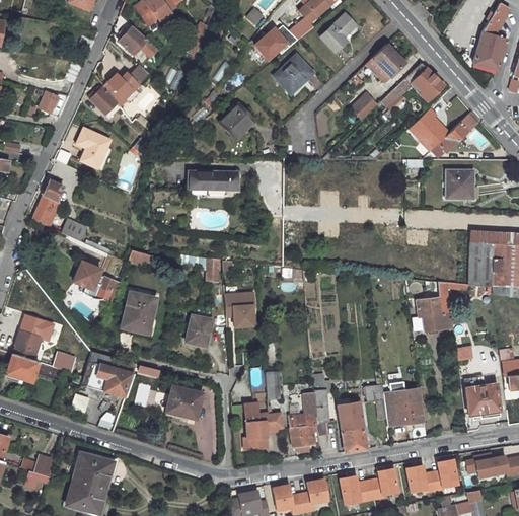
[(67,0),(67,2),(86,10),(90,0),(67,0)]
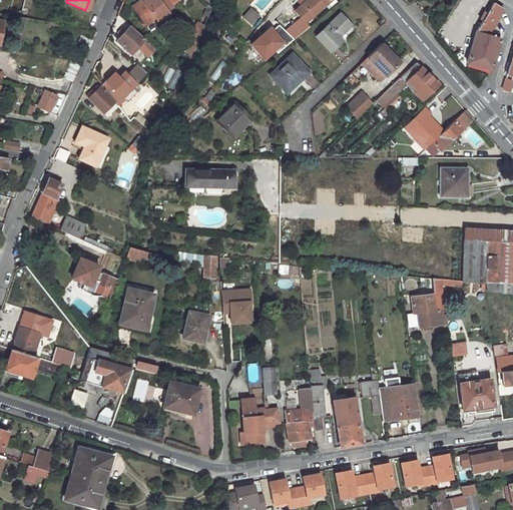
[(138,0),(130,5),(134,12),(145,4),(144,0),(138,0)]
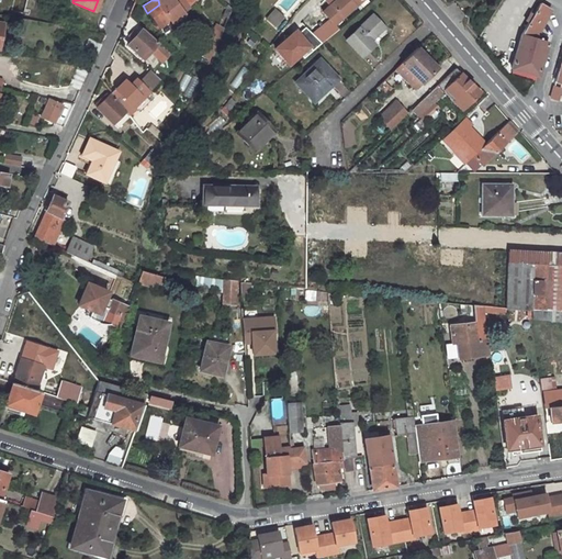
[(159,4),(147,13),(158,29),(171,20),(173,24),(184,18),(182,13),(192,8),(190,6),(186,0),(166,0),(161,3),(159,4)]
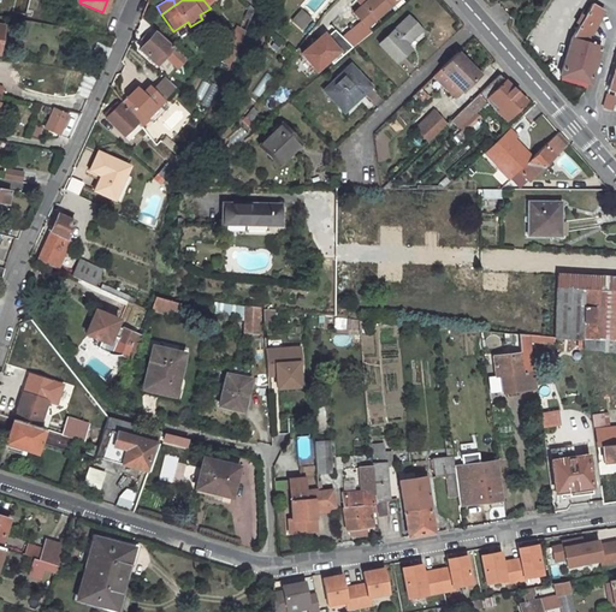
[(385,17),(381,13),(397,0),(368,0),(355,12),(367,27),(379,16),(381,19),(385,17)]
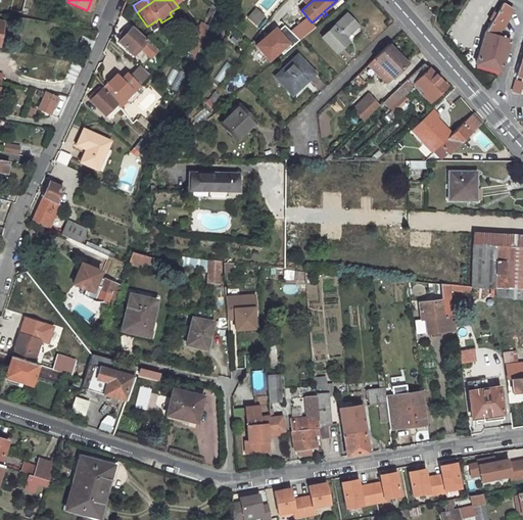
[(501,35),(496,33),(511,5),(502,0),(498,0),(483,28),(473,59),(501,67),(509,37),(508,36),(509,31),(503,30),(501,35)]
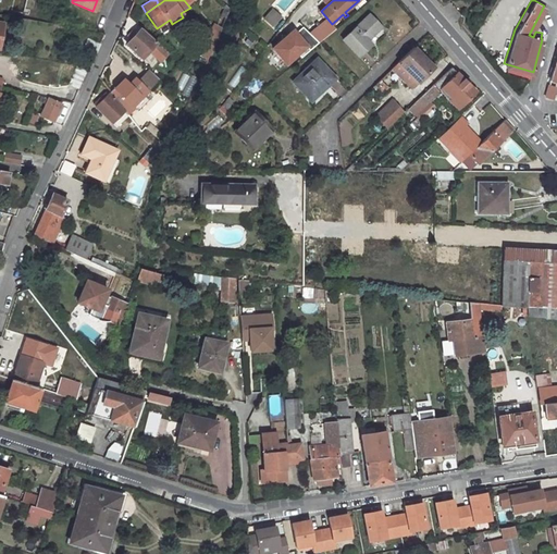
[(262,15),(273,24),(283,14),(272,4),(262,15)]
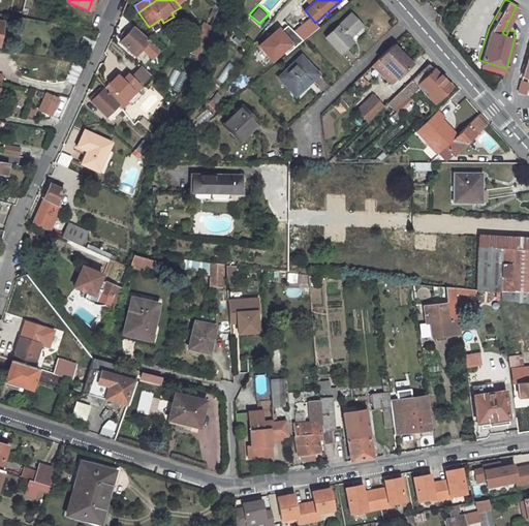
[(290,5),(278,14),(284,21),(296,11),(290,5)]
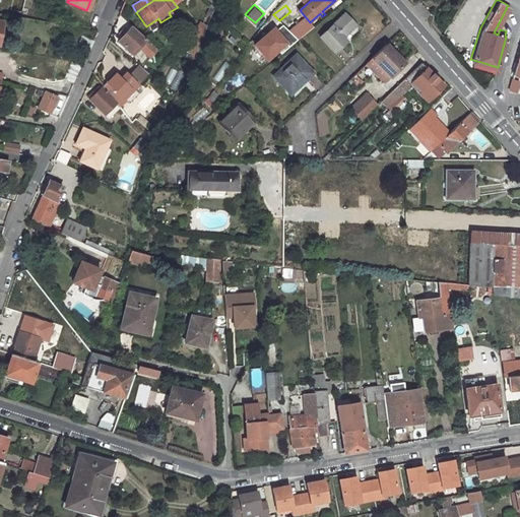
[(346,12),(322,36),(336,51),(348,40),(344,36),(356,23),(346,12)]
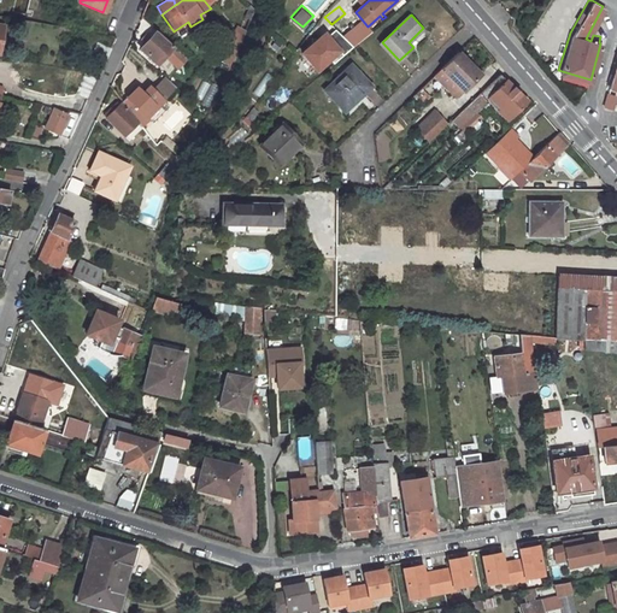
[(318,71),(344,47),(324,28),(299,51),(318,71)]
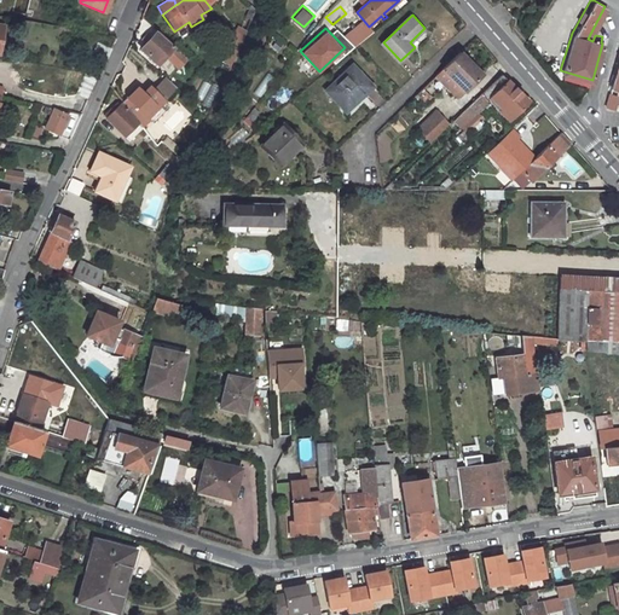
[(181,67),(189,57),(158,32),(154,38),(149,34),(144,40),(148,42),(143,50),(160,64),(168,56),(181,67)]
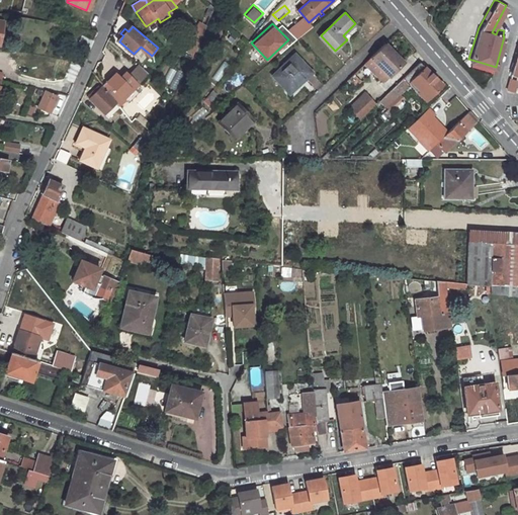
[(199,40),(190,37),(186,48),(194,52),(199,40)]
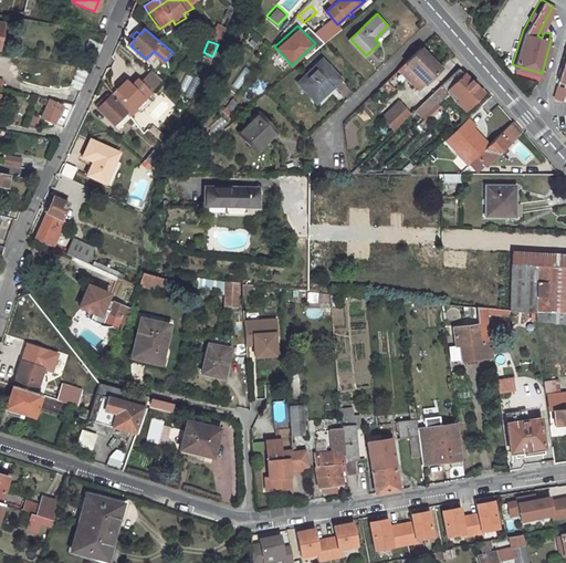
[(422,47),(399,69),(402,72),(410,65),(425,81),(440,66),(422,47)]
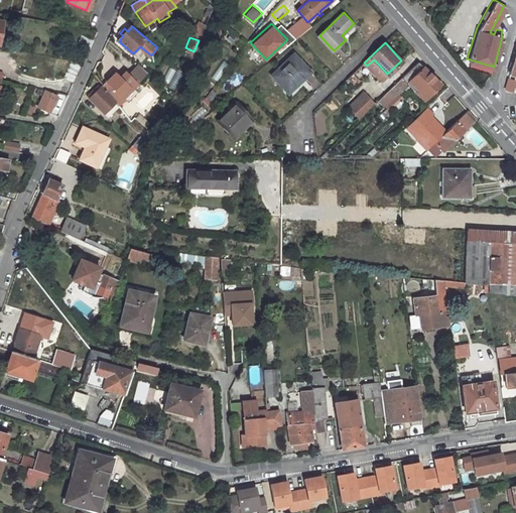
[(515,74),(515,46),(510,68),(508,68),(507,71),(515,74)]
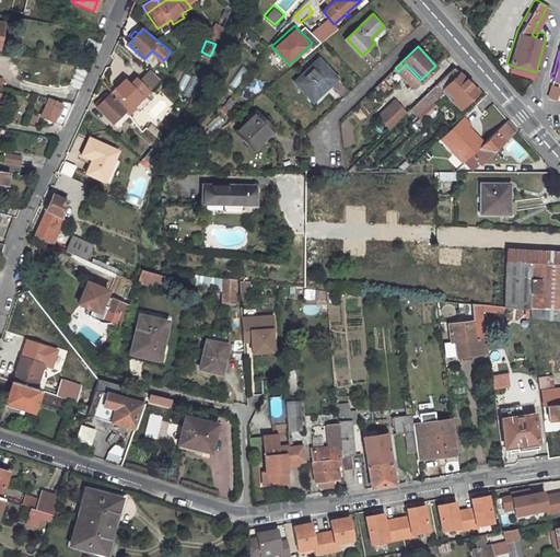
[(11,51),(9,61),(27,66),(30,57),(11,51)]
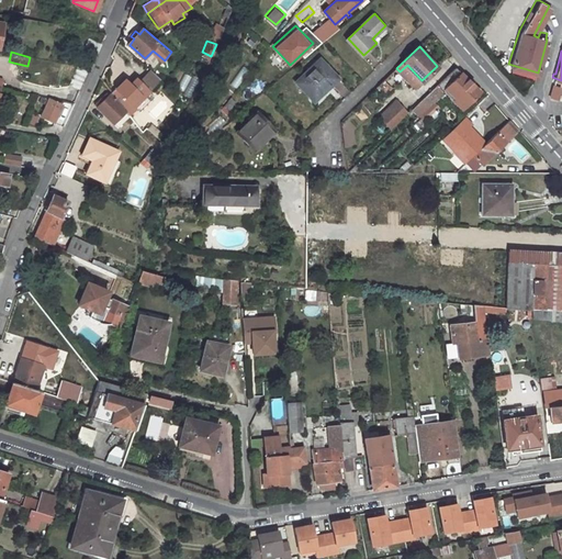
[(326,62),(301,84),(316,101),(328,90),(330,93),(344,81),(326,62)]
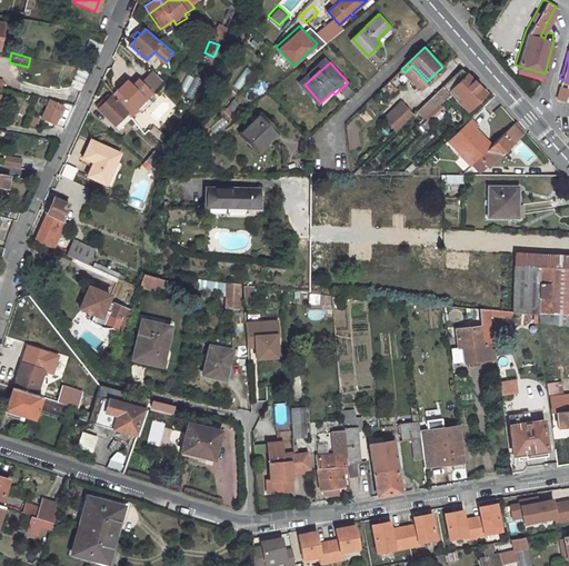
[(463,66),(443,85),(449,90),(452,87),(471,106),(487,91),(463,66)]
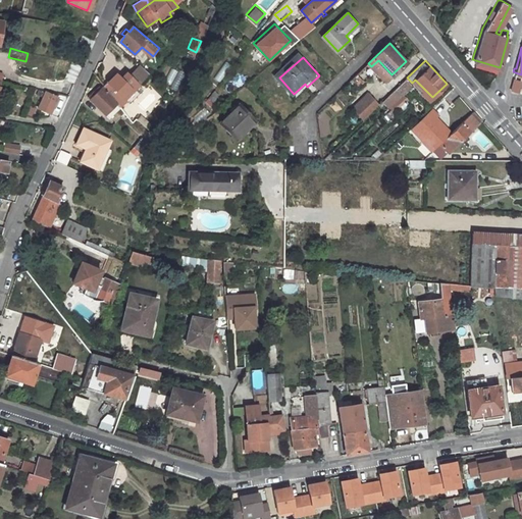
[(128,74),(138,86),(151,74),(140,64),(128,74)]
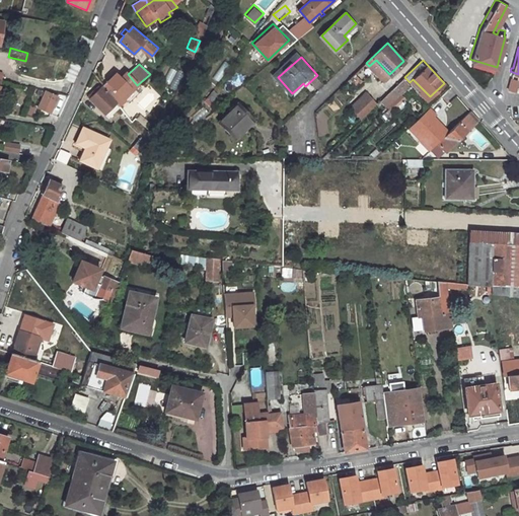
[(117,74),(102,86),(115,103),(118,108),(126,101),(124,99),(138,86),(137,85),(128,74),(127,74),(122,79),(117,74)]
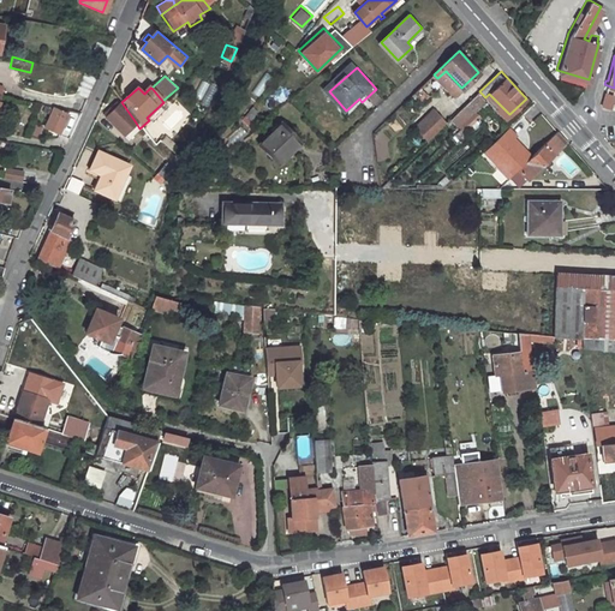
[(602,106),(614,106),(614,91),(604,90),(602,106)]
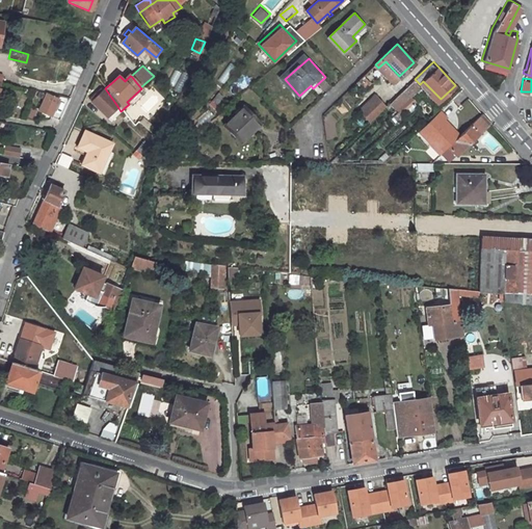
[(415,79),(389,100),(398,111),(416,98),(411,93),(420,86),(415,79)]
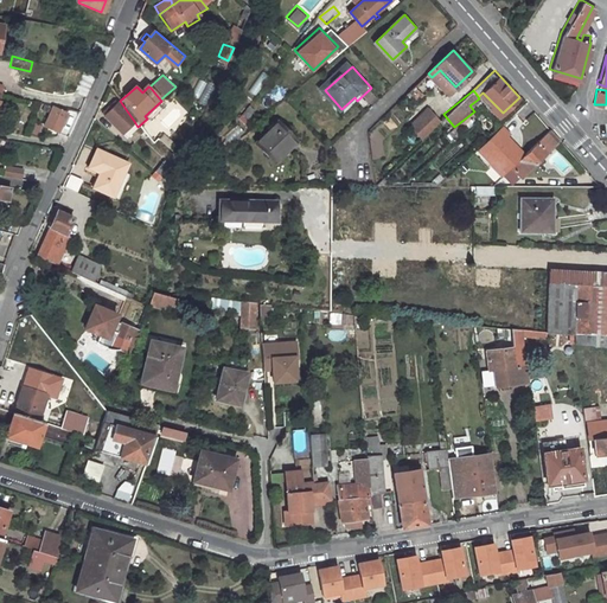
[(110,106),(102,114),(121,134),(134,121),(120,101),(113,109),(110,106)]
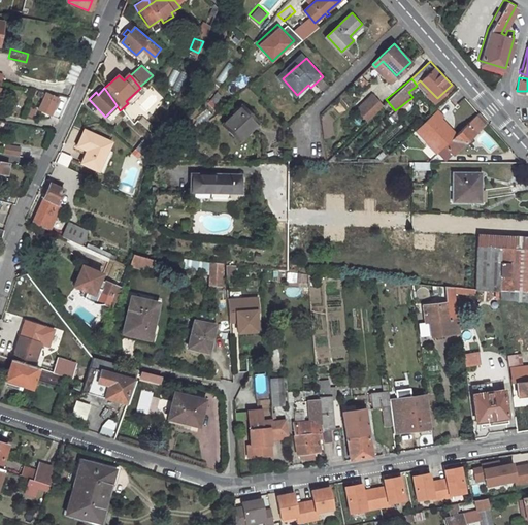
[(211,107),(223,99),(216,90),(204,98),(211,107)]
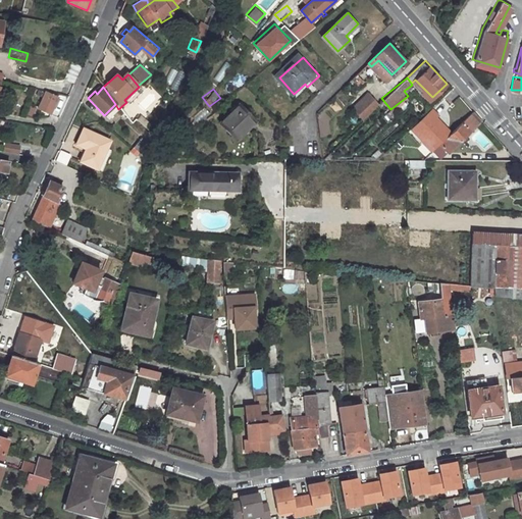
[(14,107),(22,111),(31,95),(21,91),(14,107)]
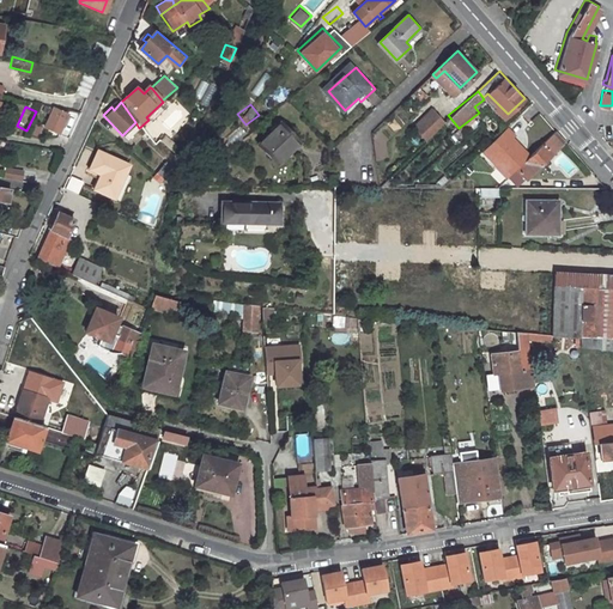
[(429,139),(447,122),(432,108),(414,126),(429,139)]
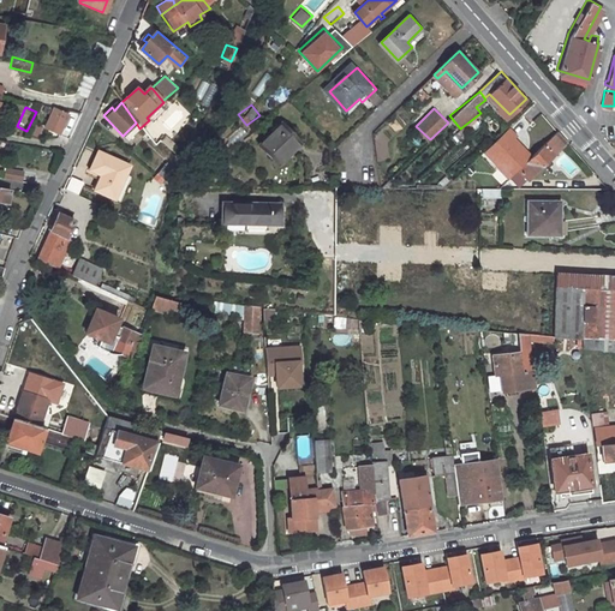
[(53,112),(43,131),(58,137),(66,118),(53,112)]
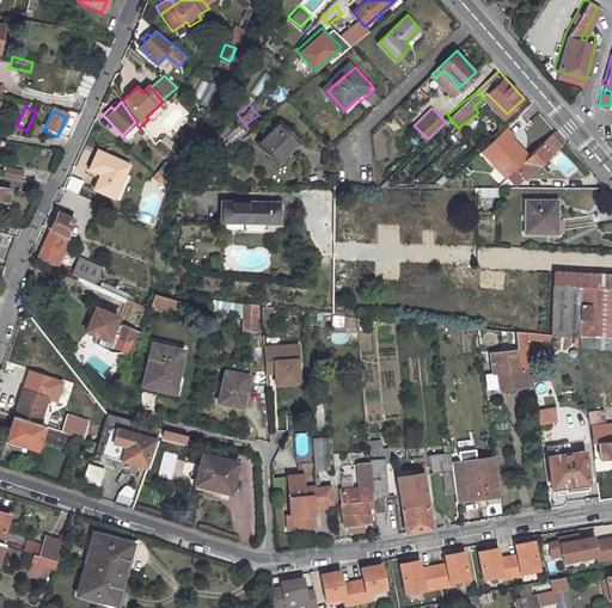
[(283,121),(243,154),(258,173),(288,147),(292,151),(301,142),(283,121)]
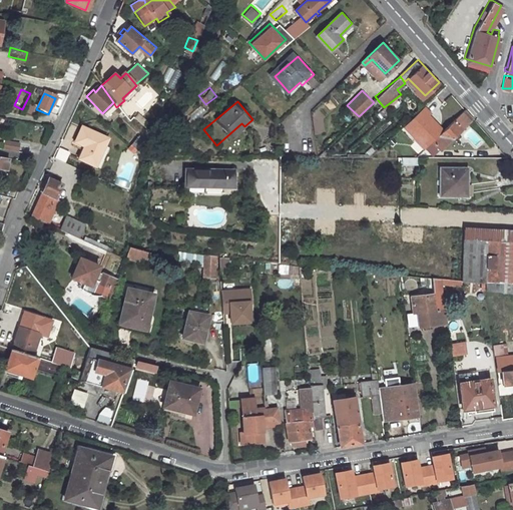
[(28,105),(26,111),(27,111),(33,114),(35,108),(28,105)]
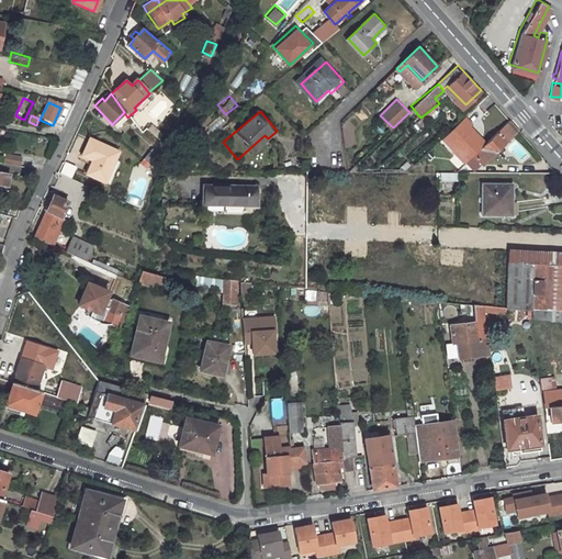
[(470,123),(463,116),(441,138),(464,163),(474,153),(483,145),(474,136),(475,135),(468,126),(470,123)]
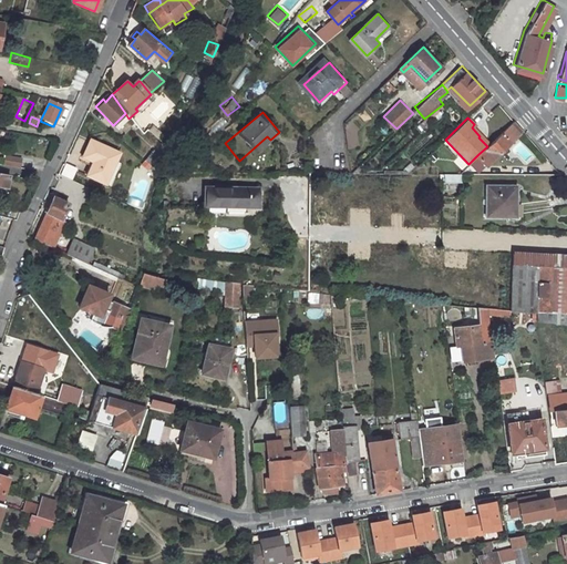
[(153,122),(148,127),(160,136),(164,131),(153,122)]
